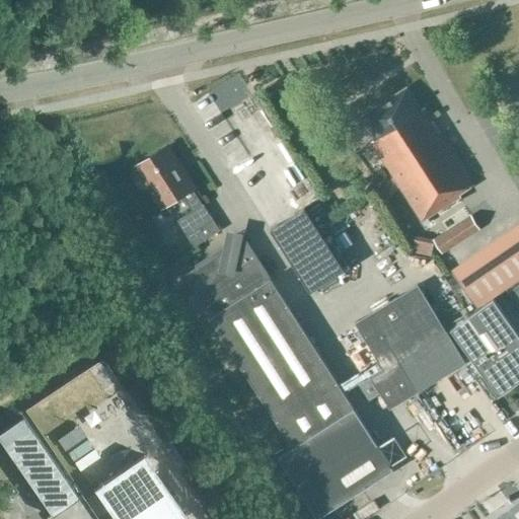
[(371,142),(425,225),(429,222),(427,219),(461,197),(460,195),(473,186),(425,108),(421,110),(406,88),(362,118),(375,139),(371,142)]
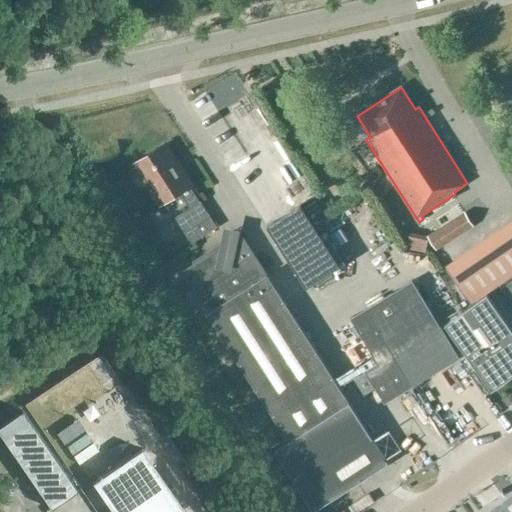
[(137,185),(143,186),(149,183),(162,203),(179,192),(189,185),(191,184),(165,145),(136,163),(138,166),(133,169),(131,176),(137,185)]
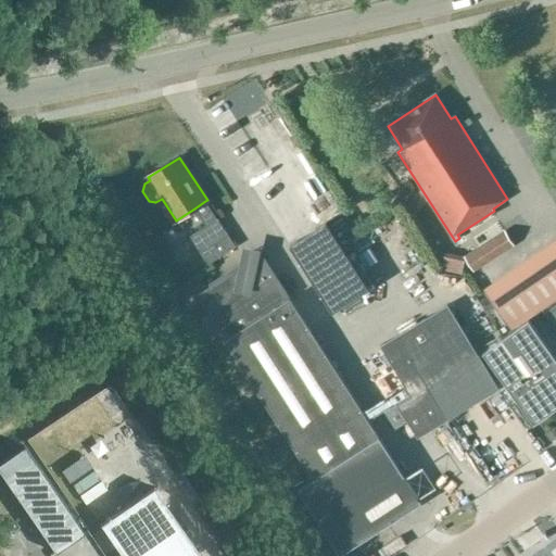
[(217,219),(205,201),(194,209),(206,227),(191,237),(209,264),(237,245),(219,218),(217,219)]
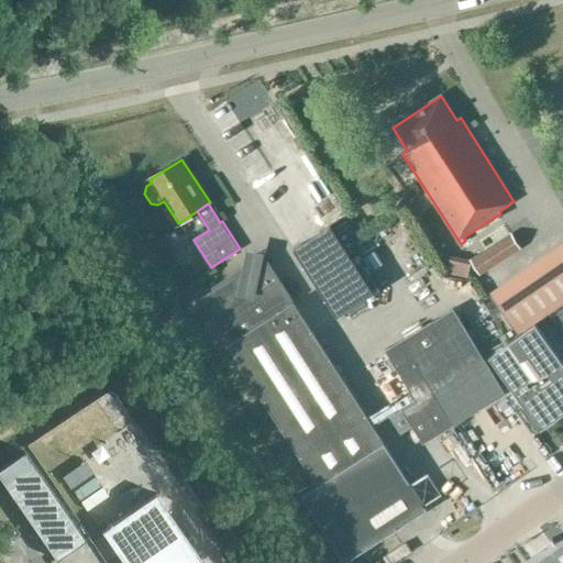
[(293,250),(337,317),(374,293),(330,225),(293,250)]
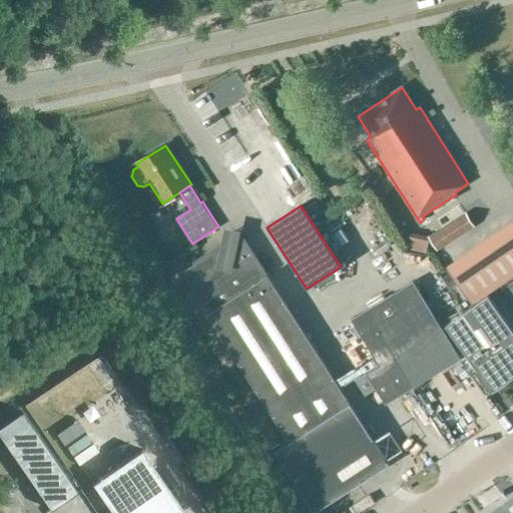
[(437,249),(472,223),(464,210),(429,237),(437,249)]
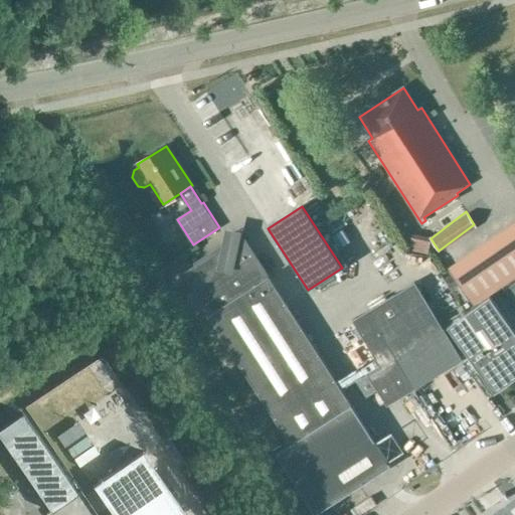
[(430,237),(411,234),(408,251),(426,254),(430,237)]
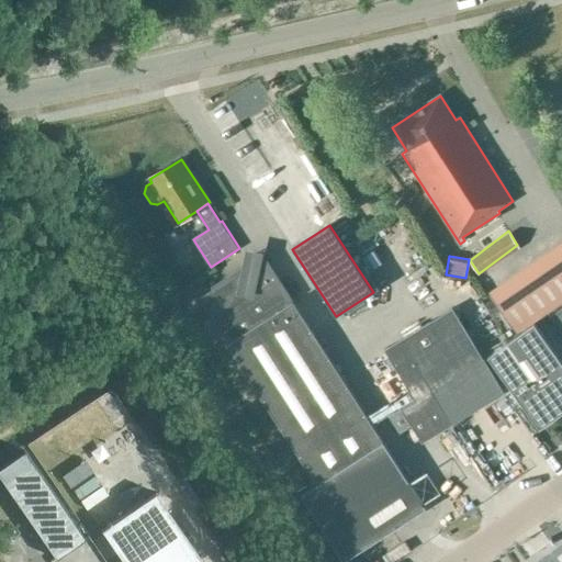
[(426,506),(384,442),(293,302),(291,303),(261,257),(213,288),(214,289),(200,298),(214,317),(204,324),(214,339),(224,334),(229,343),(227,344),(319,485),(304,495),(346,559),(426,506)]
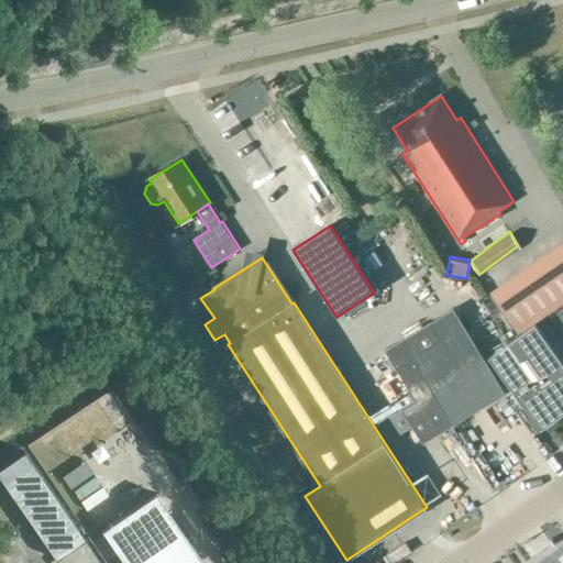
[(562,262),(498,306),(517,332),(562,300),(562,262)]
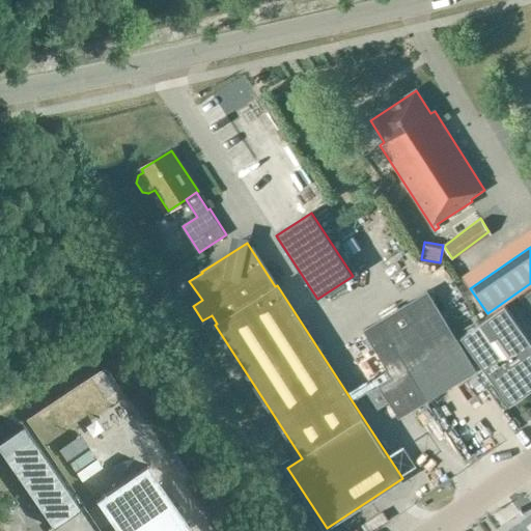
[(530,315),(530,290),(519,299),(530,315)]
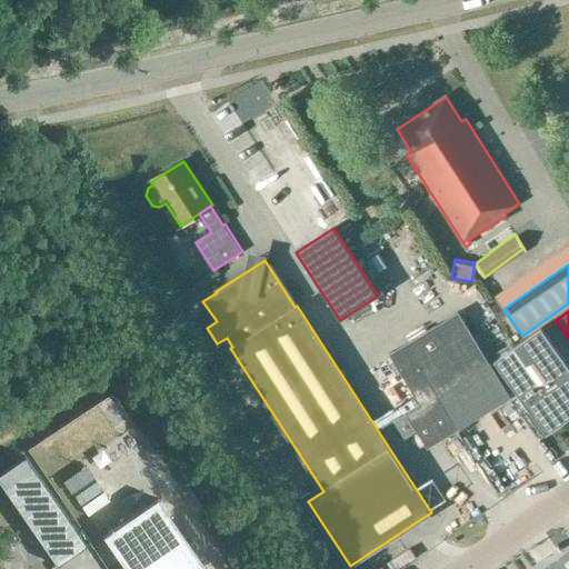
[(428,447),(511,397),(490,362),(460,315),(390,358),(420,406),(408,413),(407,412),(395,421),(406,437),(417,430),(428,447)]
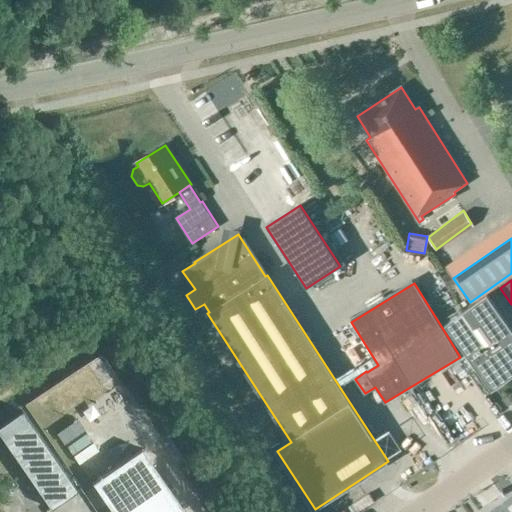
[(511,326),(487,292),(445,322),(487,381),(511,371),(511,326)]
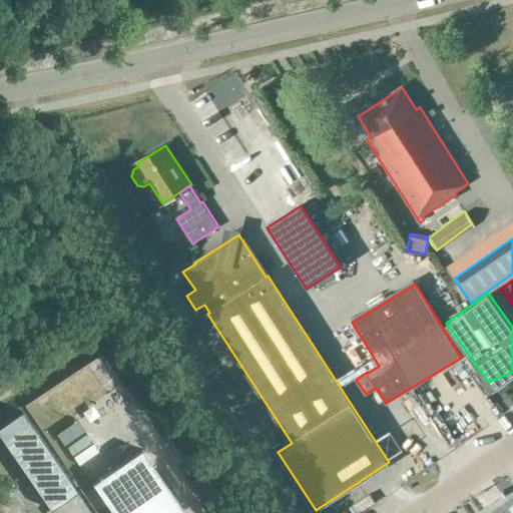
[(0,425),(0,435),(50,509),(76,491),(21,411),(0,425)]
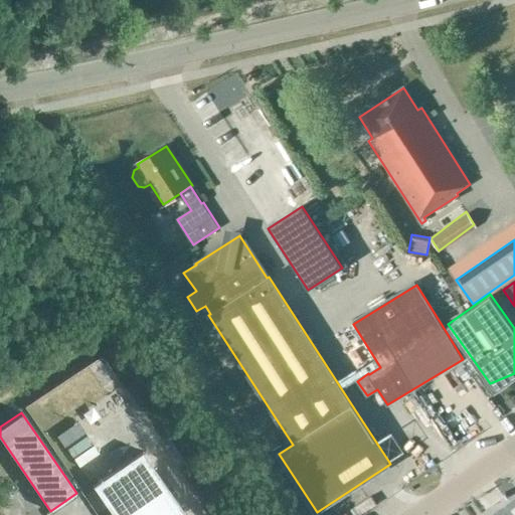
[(185,514),(143,452),(94,486),(113,514),(185,514)]
